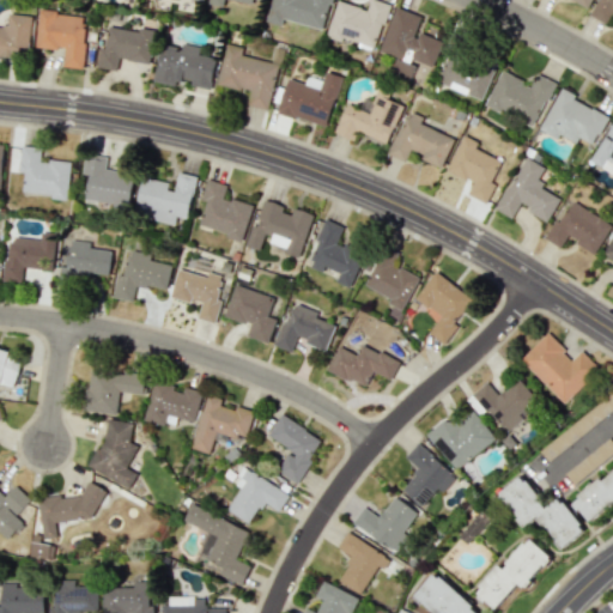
[(269,0),(266,22),(281,25),(283,19),(325,29),(331,0),(269,0)]
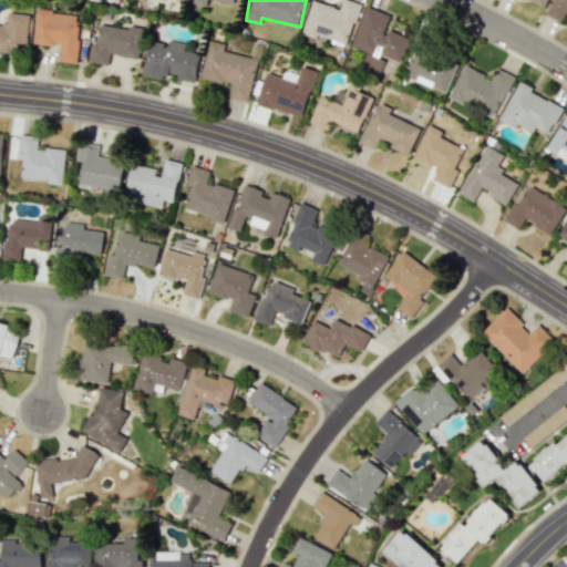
[(359,3),(347,0),(341,0),(340,8),(311,0),(301,34),(316,39),(317,35),(347,43),(359,3)]
